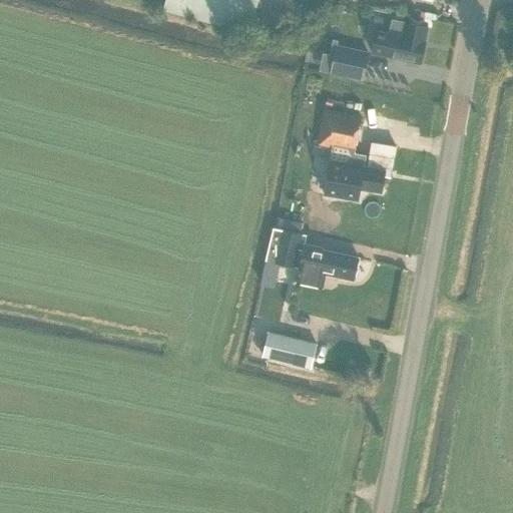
[(251,25),(259,0),(165,0),(163,10),(233,29),(236,21),(251,25)]
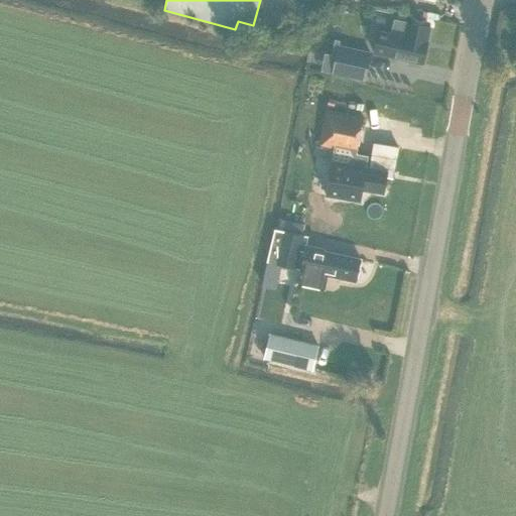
[(422,63),(430,28),(395,20),(392,33),(368,28),(364,44),(375,47),(374,52),(387,55),(422,63)]
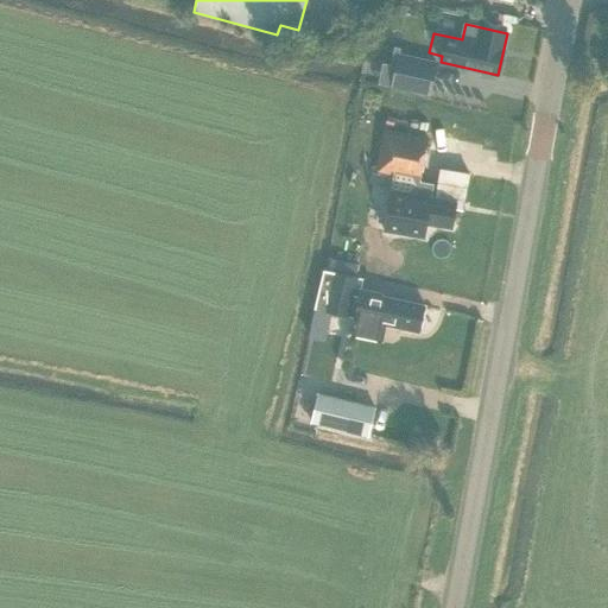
[(441,63),(441,62),(442,56),(429,52),(428,61),(400,55),(397,71),(432,78),(436,62),(441,63)]
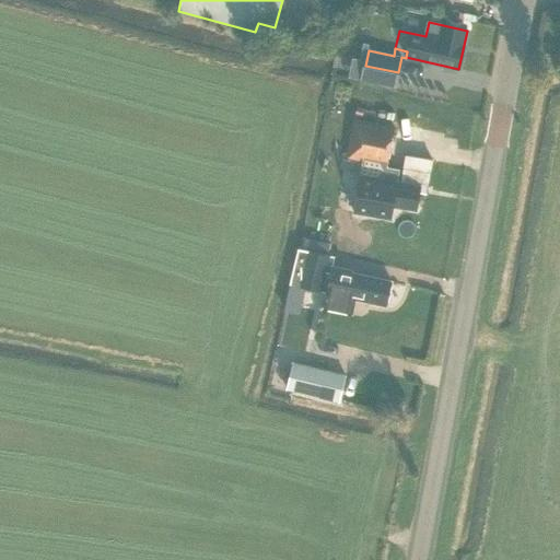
[(387,167),(395,128),(354,119),(346,159),(366,163),(364,178),(370,179),(368,193),(382,195),(380,203),(417,210),(421,186),(384,179),(386,167),(387,167)]
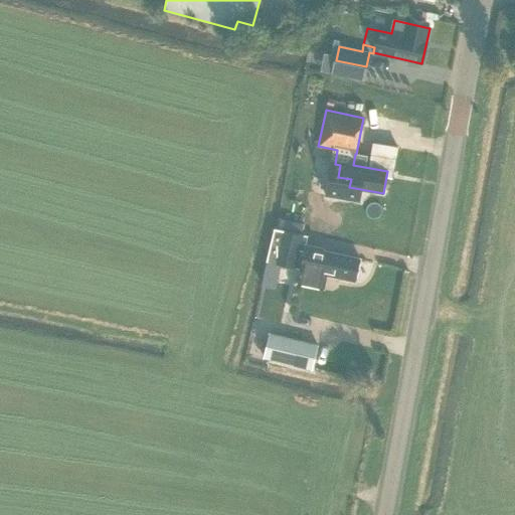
[(369,166),(387,169),(387,171),(386,177),(392,178),(398,147),(373,143),(369,166)]
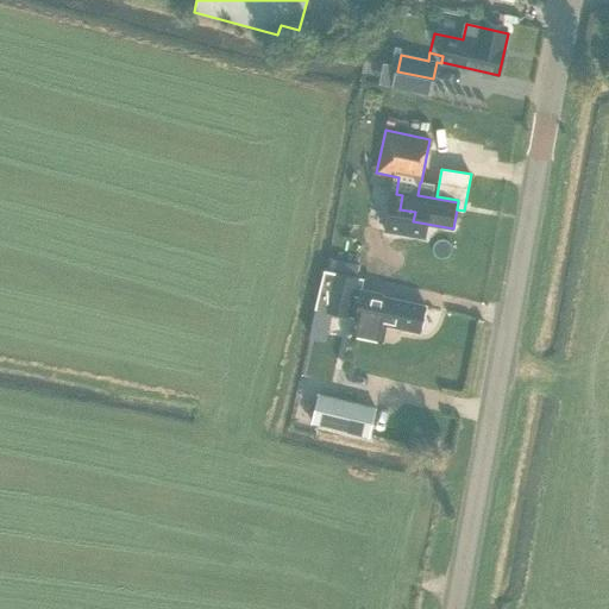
[(382,297),(360,293),(363,280),(325,271),(316,308),(356,316),(352,334),(383,340),(387,325),(420,332),(426,306),(382,296),(382,297)]
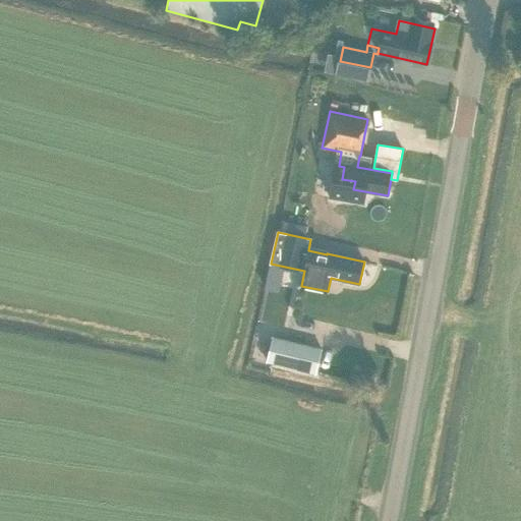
[(315,375),(323,349),(273,336),(267,362),(315,375)]
